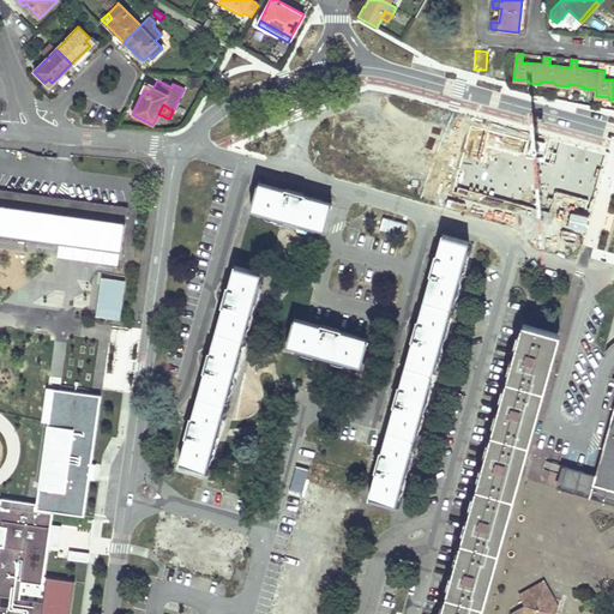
[(459,182),(483,187),(488,164),(465,160),(465,157),(407,145),(402,168),(461,179),(459,182)]
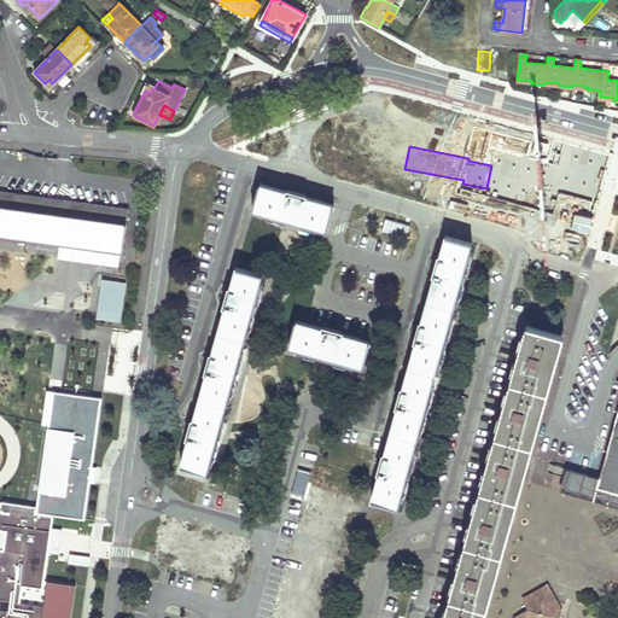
[(333,203),(260,184),(254,211),(326,231),(333,203)]
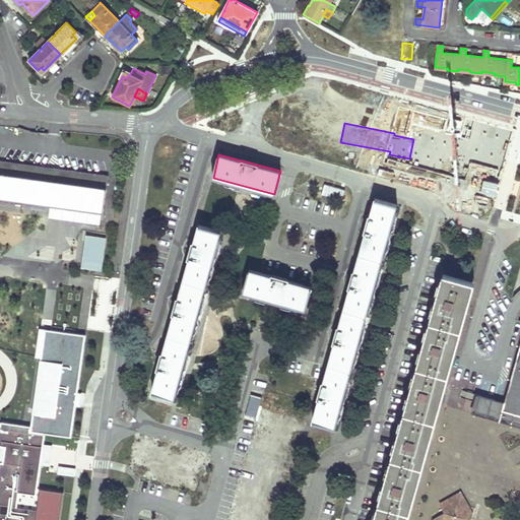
[(54,169),(1,161),(0,160),(0,197),(49,204),(54,169)]
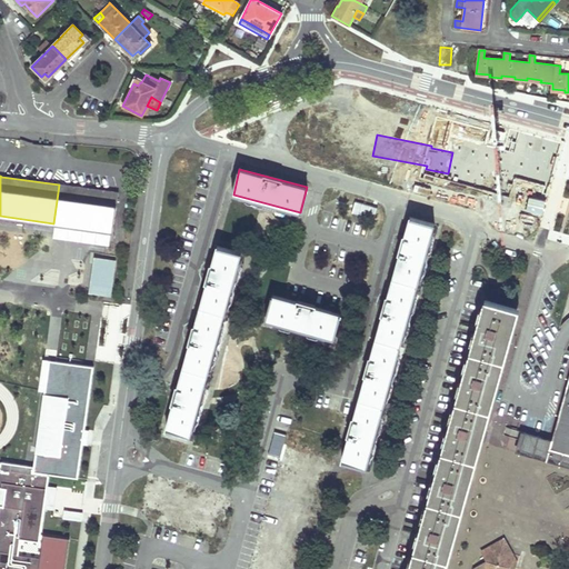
[(95,212),(98,190),(59,185),(53,223),(102,231),(106,213),(95,212)]
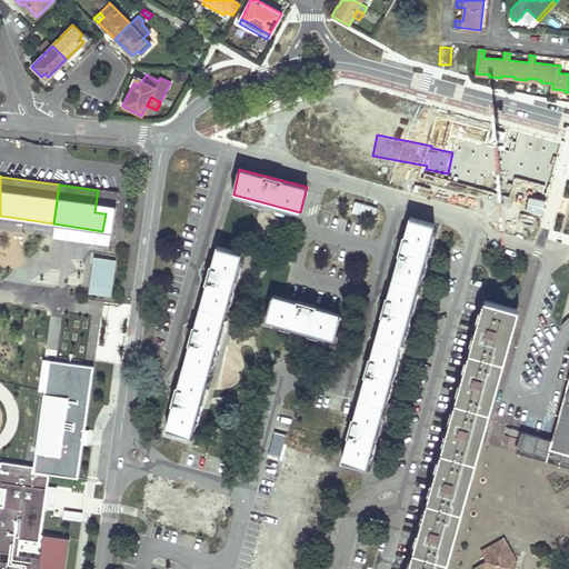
[(102,231),(108,231),(112,232),(118,192),(98,190),(95,212),(106,213),(102,231)]
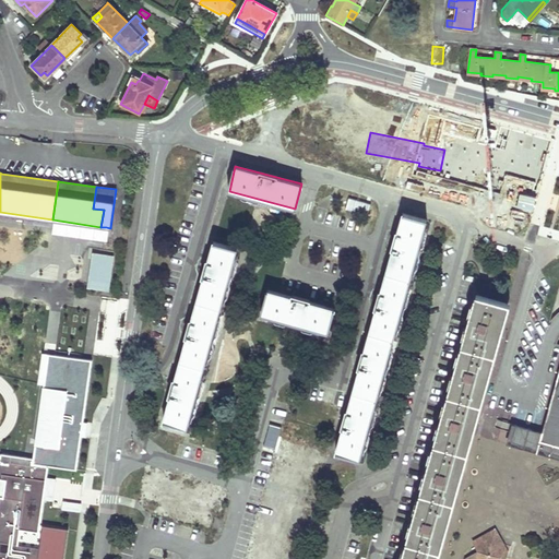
[(426,219),(402,213),(335,452),(361,459),(364,450),(377,401),(394,339),(411,276),(426,219)]
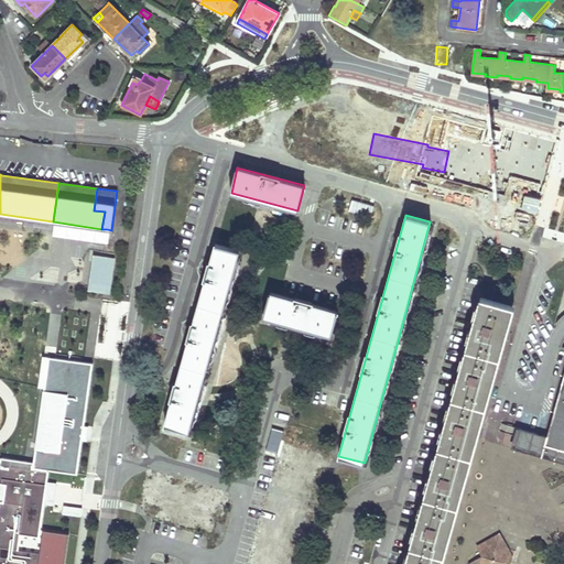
[(238,250),(216,245),(164,425),(190,431),(238,250)]
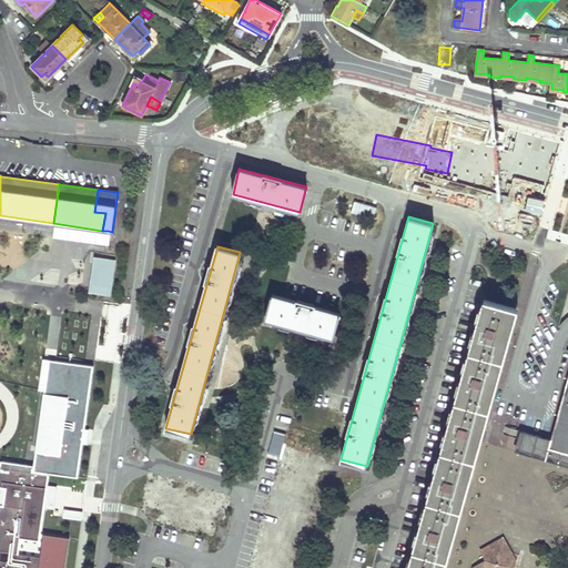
[(112,296),(115,260),(92,257),(89,295),(112,296)]
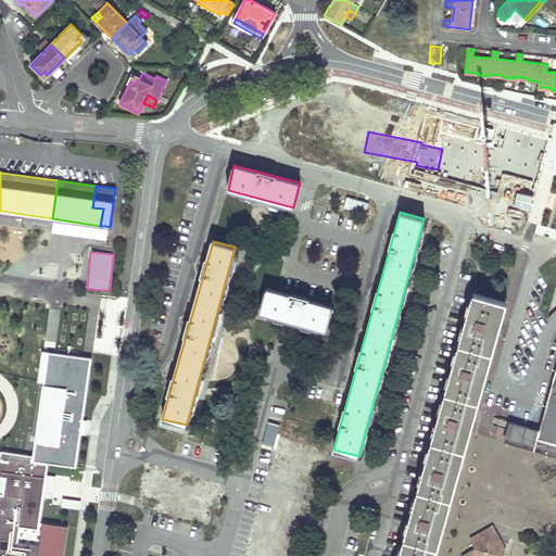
[(332,306),(266,289),(260,312),(327,330),(332,306)]
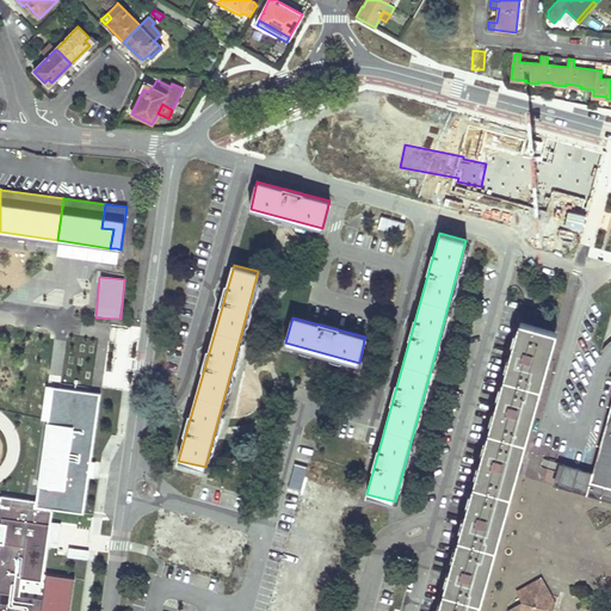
[(554,332),(523,322),(440,610),(476,610),(500,525),(510,491),(517,469),(522,448),(554,332)]
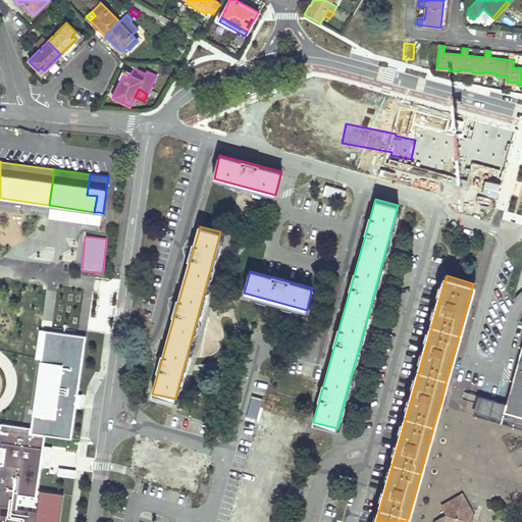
[(91,300),(50,294),(48,311),(89,317),(91,300)]
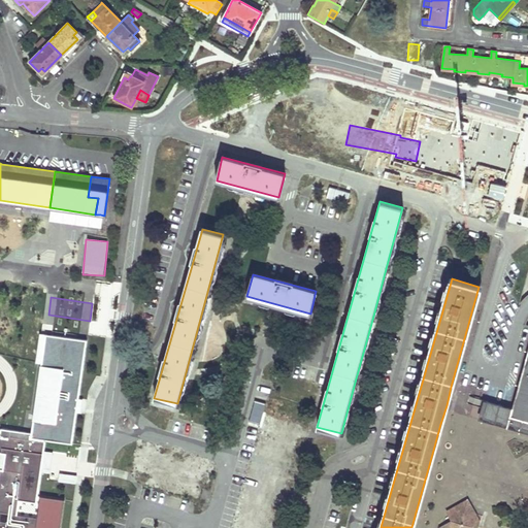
[(71,444),(79,392),(87,340),(45,334),(31,437),(71,444)]
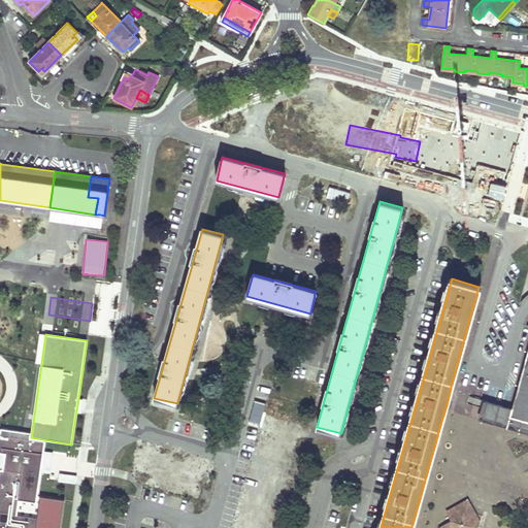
[(527,353),(513,408),(483,402),(477,420),(527,433),(527,353)]
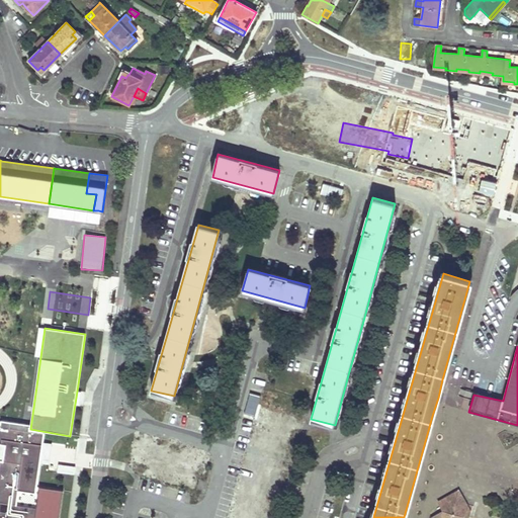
[(200,455),(140,439),(134,460),(195,478),(200,455)]
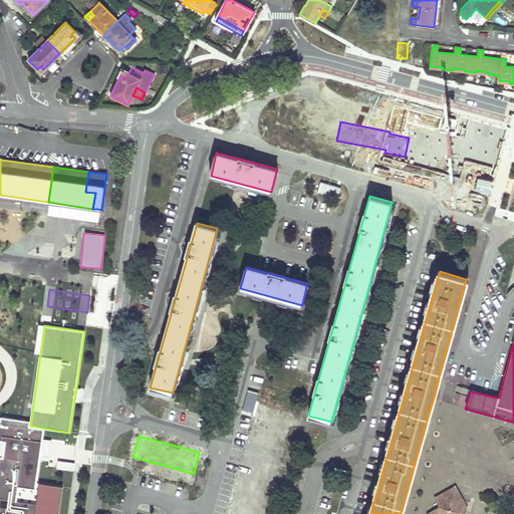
[(54,470),(56,458),(58,447),(40,444),(37,468),(54,470)]
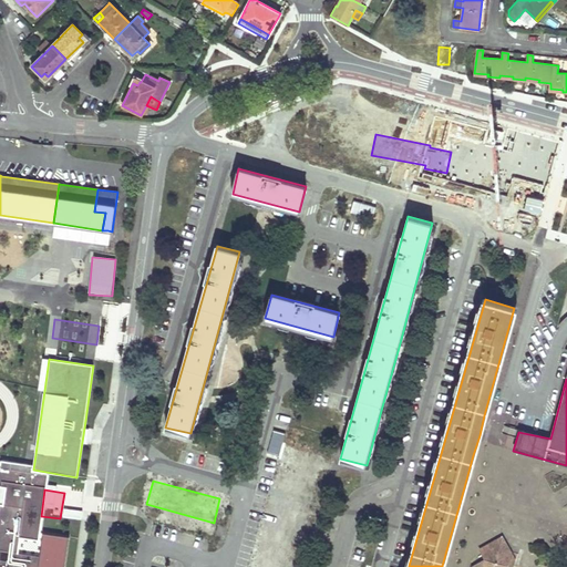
[(82,519),(83,511),(63,508),(62,517),(82,519)]
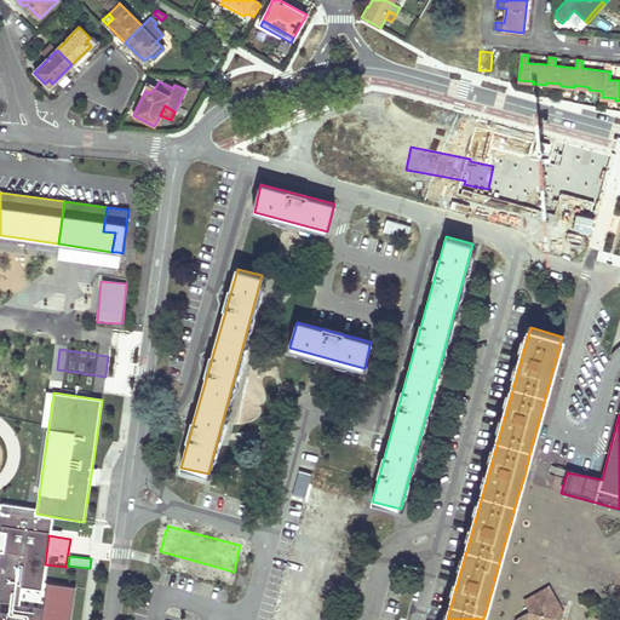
[(70,619),(75,587),(62,586),(49,584),(45,610),(0,604),(0,619),(70,619)]
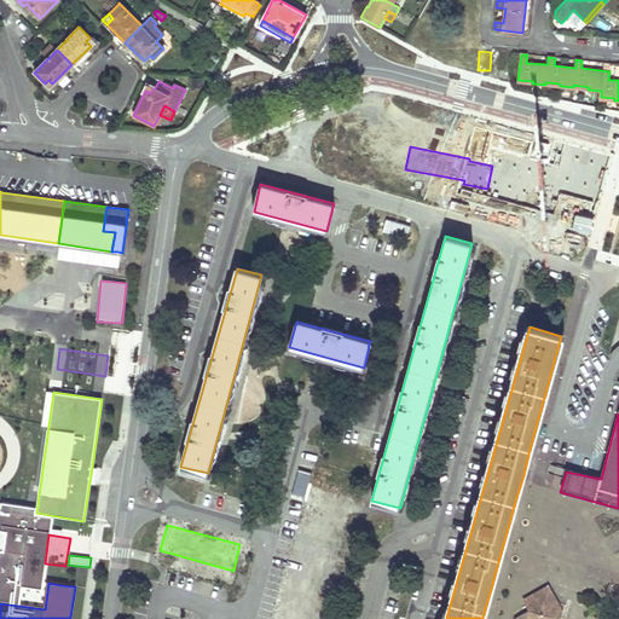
[(560,618),(563,609),(548,585),(524,600),(530,609),(515,618),(560,618)]
